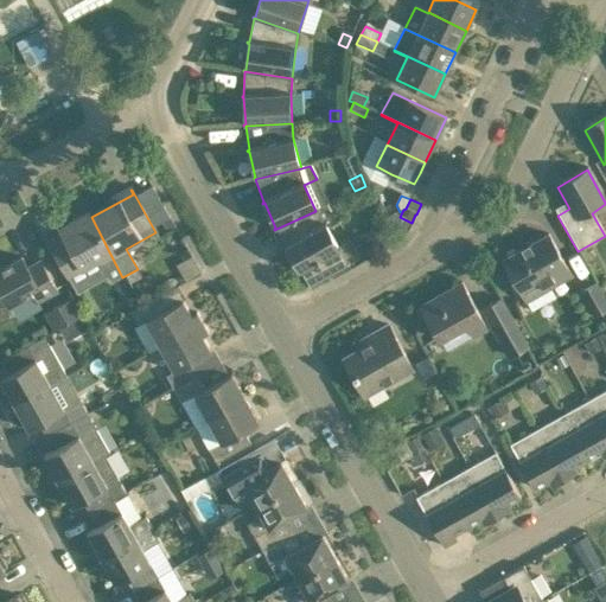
[(325,226),(318,210),(316,211),(276,229),(285,247),(284,247),(285,248),(286,248),(299,271),(298,271),(299,273),(340,250),(339,249),(338,249),(325,226)]
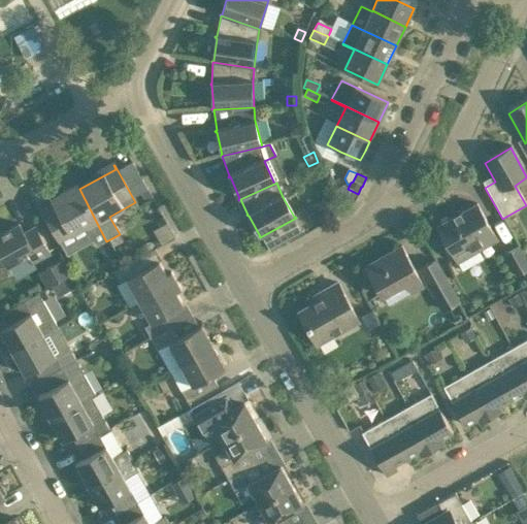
[(41,210),(51,229),(58,240),(83,227),(88,237),(90,236),(96,248),(106,241),(79,189),(77,186),(52,200),(54,204),(41,210)]
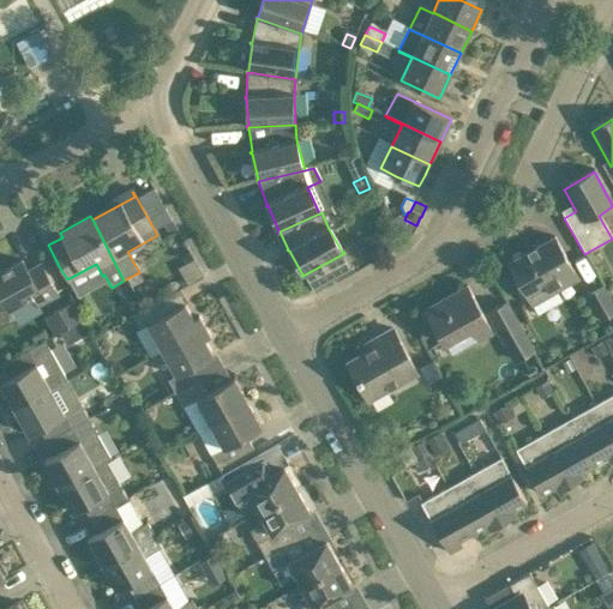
[(578,282),(566,260),(554,240),(509,265),(520,285),(532,307),(578,282)]
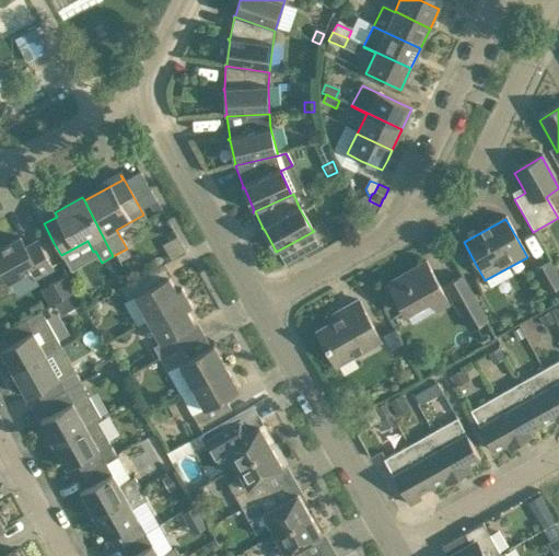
[(0,300),(13,293),(9,286),(31,274),(35,280),(53,271),(47,262),(36,243),(25,248),(20,240),(0,250),(0,300)]
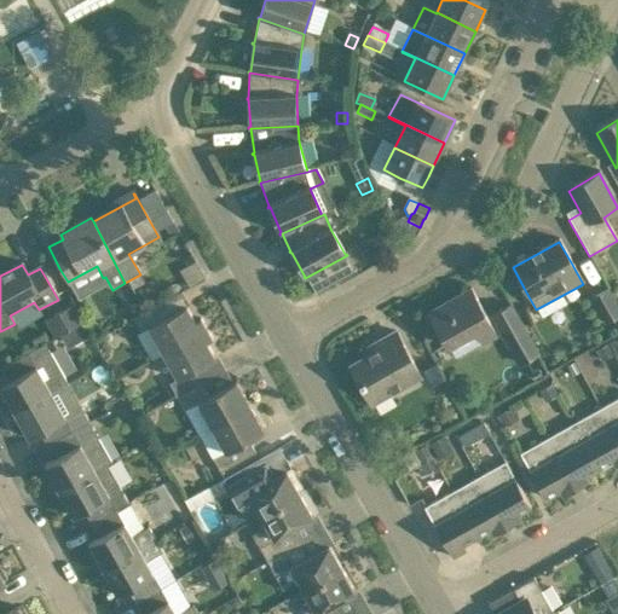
[(604,326),(612,323),(617,335),(617,307),(608,289),(589,300),(604,326)]
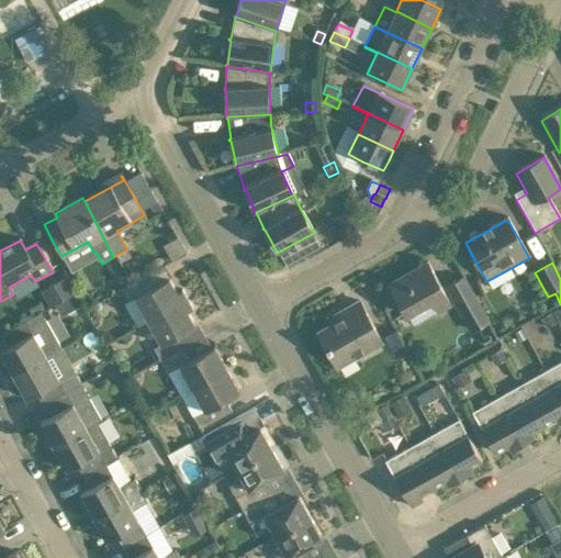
[(389,286),(400,305),(406,316),(432,303),(437,314),(451,308),(438,283),(427,265),(389,286)]
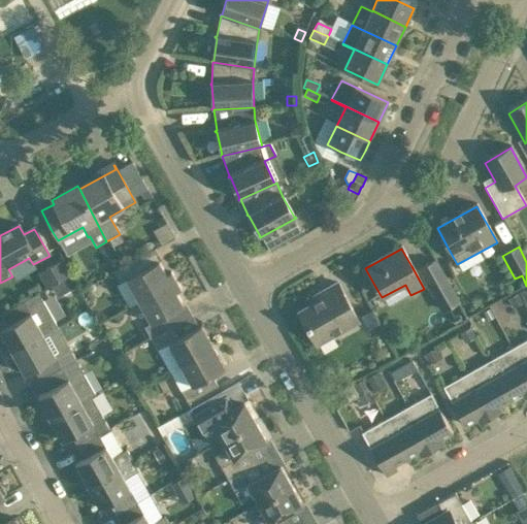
[(62,259),(37,273),(46,290),(71,276),(62,259)]
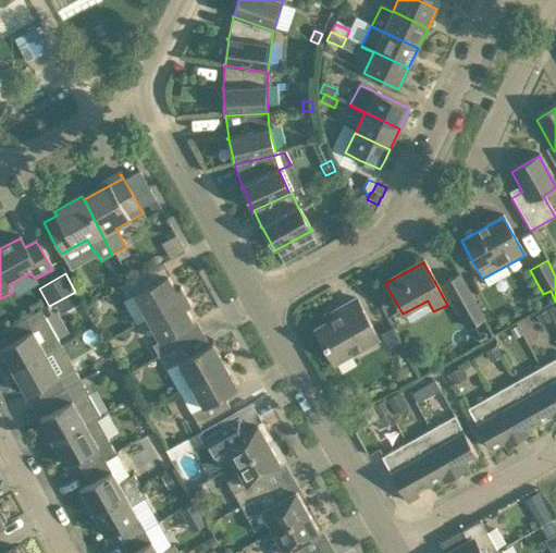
[(134,297),(147,320),(186,298),(181,289),(175,292),(168,278),(149,289),(143,277),(119,290),(125,302),(134,297)]
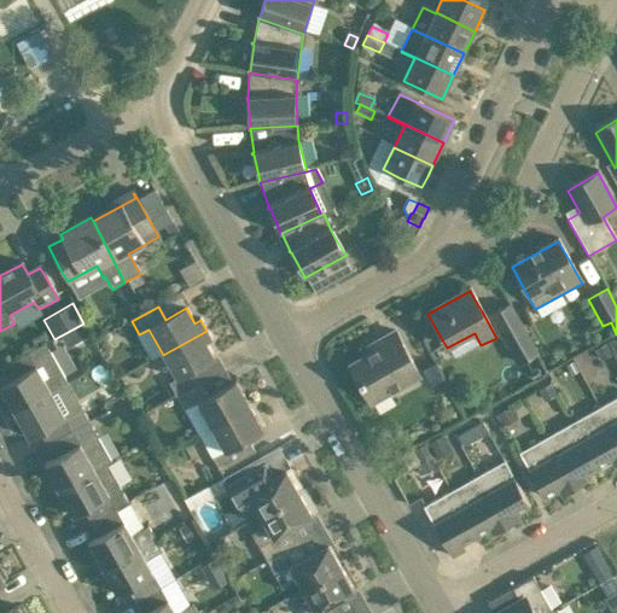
[(518,366),(536,355),(510,307),(492,317),(518,366)]
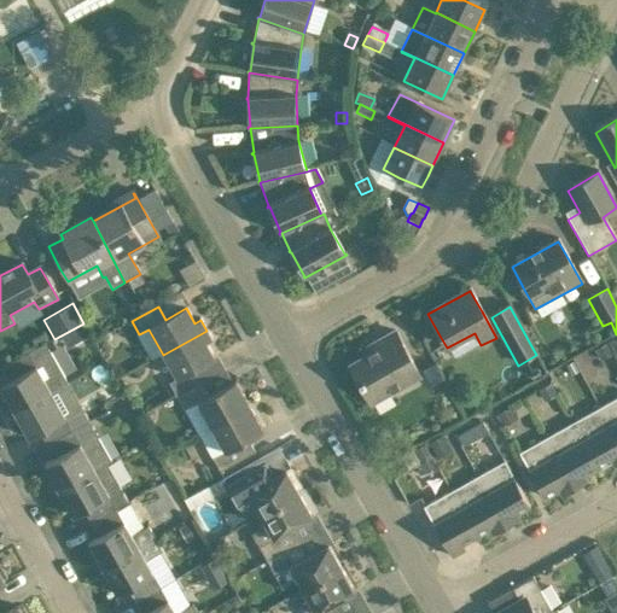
[(207,331),(163,355),(176,381),(168,385),(176,400),(202,385),(195,372),(215,360),(205,344),(211,340),(207,331)]
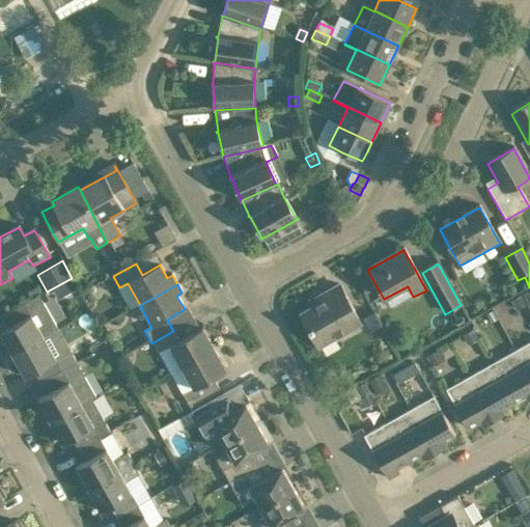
[(300,315),(318,348),(360,324),(338,286),(319,297),(323,302),(300,315)]
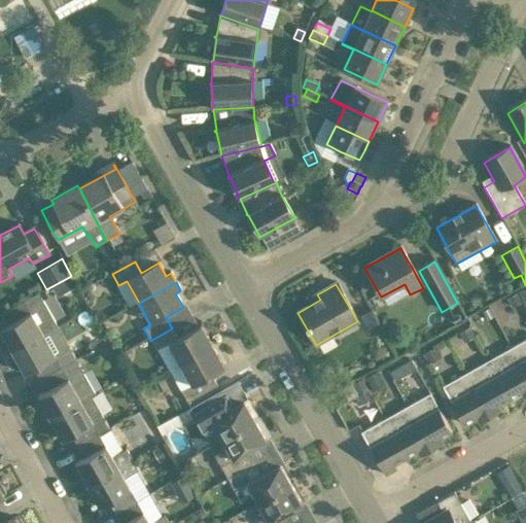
[(57,328),(50,317),(38,294),(2,315),(9,327),(0,332),(12,353),(42,337),(57,328)]
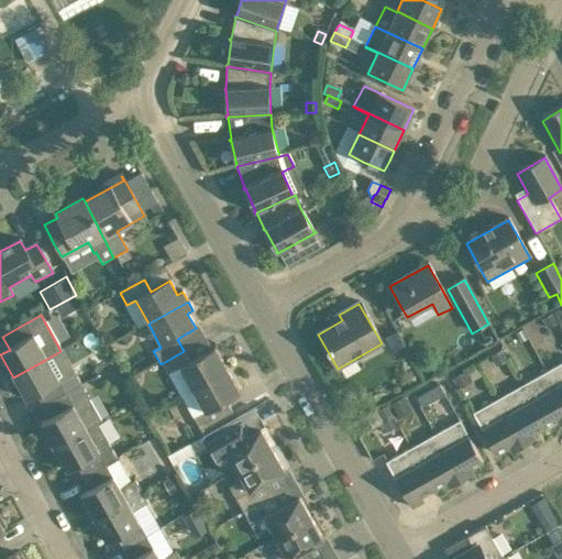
[(541,321),(547,330),(559,324),(553,315),(541,321)]
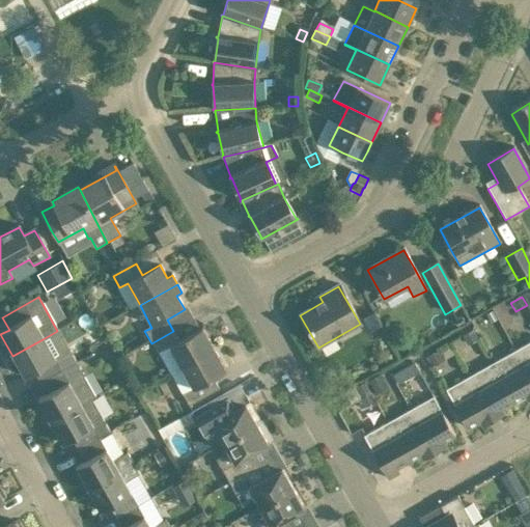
[(497,322),(493,312),(485,316),(491,325),(497,322)]
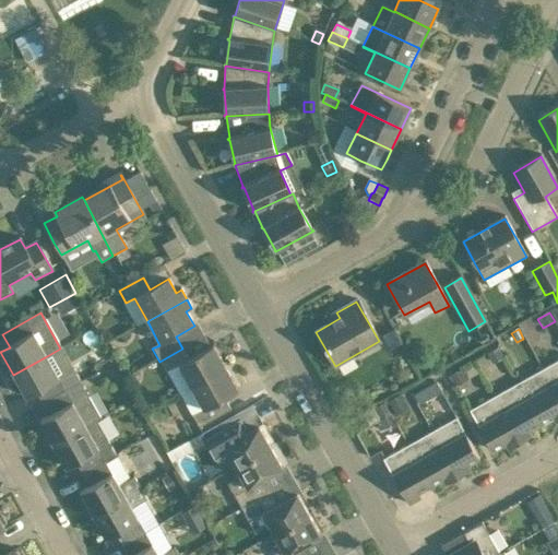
[(165,373),(178,366),(191,389),(226,370),(213,346),(189,359),(182,349),(159,362),(165,373)]
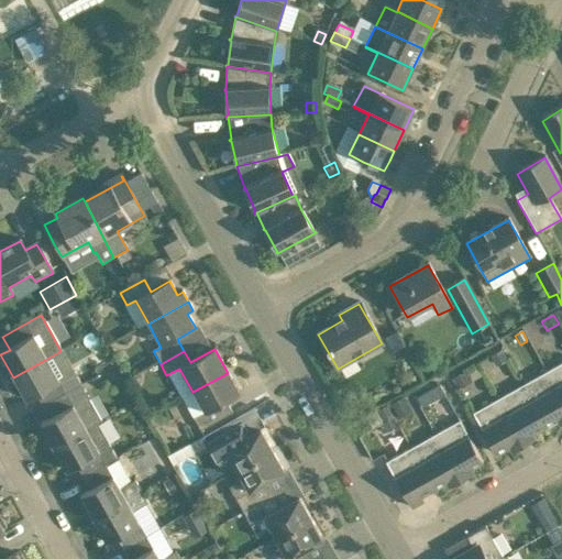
[(491,359),(496,368),(507,362),(502,352),(491,359)]
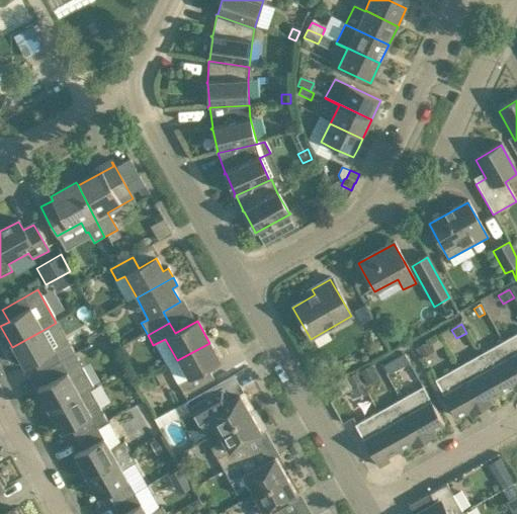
[(75,355),(68,344),(54,352),(41,331),(12,347),(24,368),(33,364),(39,375),(75,355)]
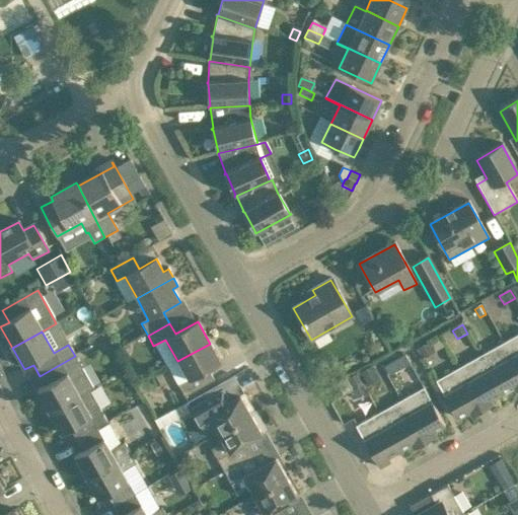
[(517,336),(503,344),(517,370),(517,336)]
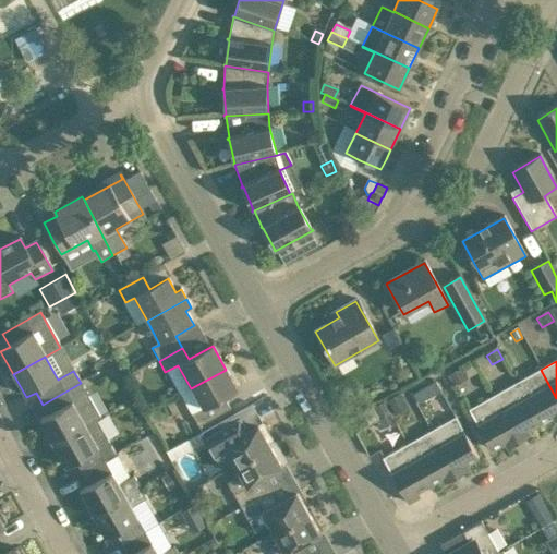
[(191,388),(180,395),(192,416),(198,428),(230,410),(223,398),(238,390),(226,370),(191,388)]
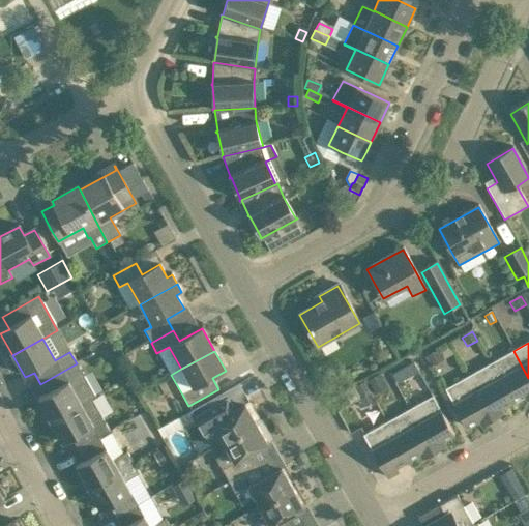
[(438,351),(425,357),(432,368),(444,361),(443,361),(438,351)]
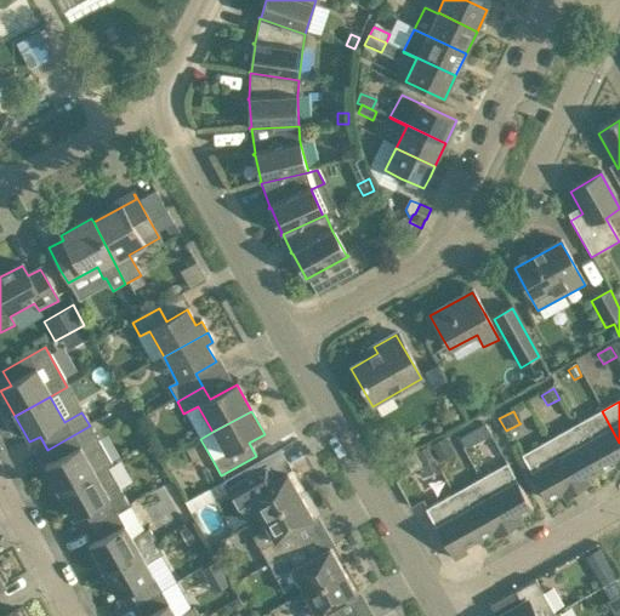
[(619,443),(602,411),(575,427),(601,472),(615,463),(618,469),(619,468),(619,443)]
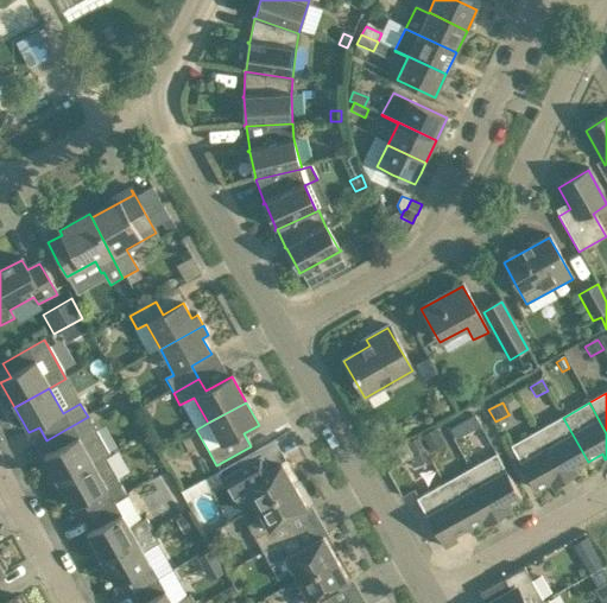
[(43,458),(57,484),(109,455),(88,417),(46,440),(54,454),(43,458)]
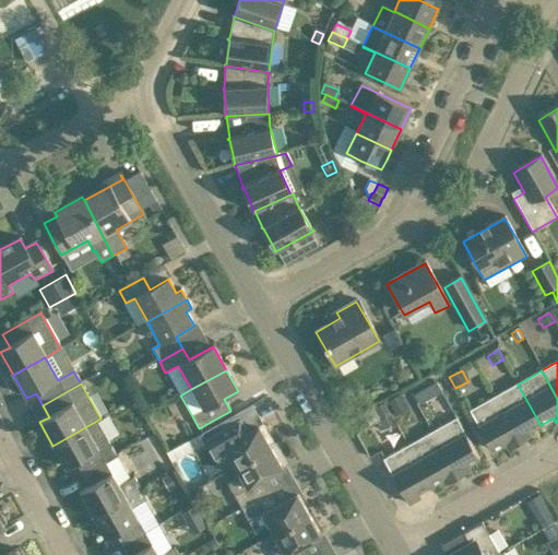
[(441,393),(436,384),(427,389),(432,399),(441,393)]
